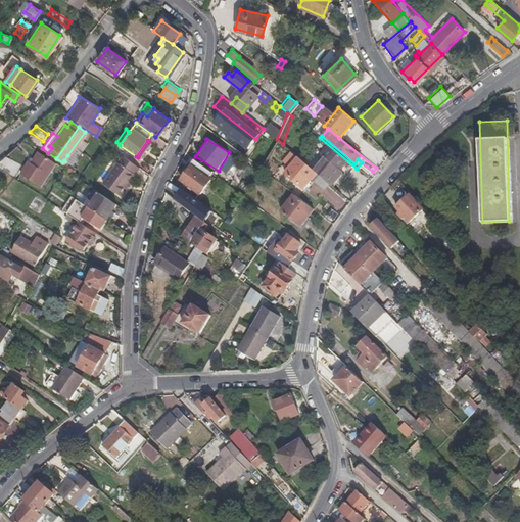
[(315,173),(329,184),(340,171),(337,168),(343,160),(325,144),(318,152),(322,157),(312,170),(315,173)]
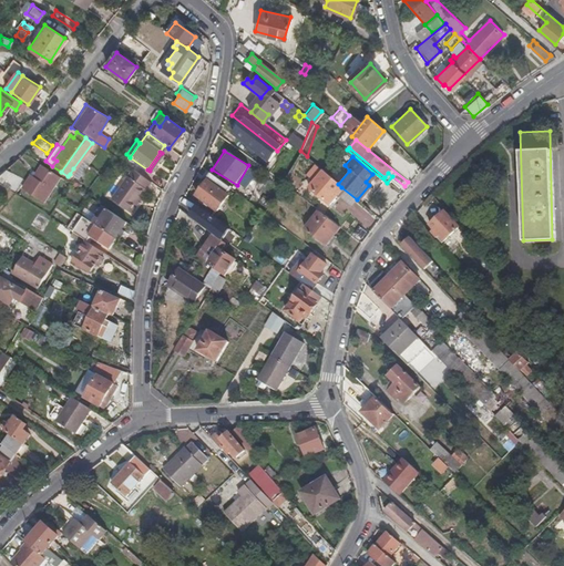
[(41,202),(59,176),(40,164),(32,175),(29,174),(20,187),(41,202)]
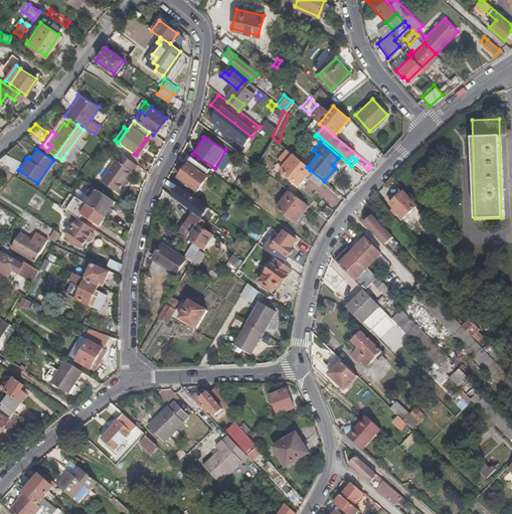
[(66,153),(63,158),(71,164),(74,159),(66,153)]
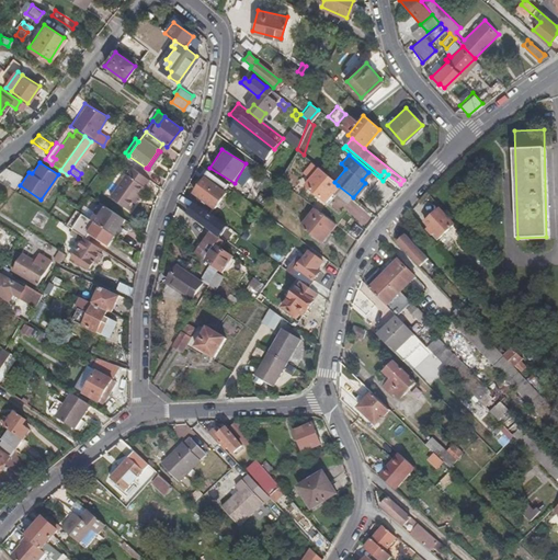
[(138,194),(148,180),(131,167),(109,198),(127,212),(136,200),(135,198),(138,194)]
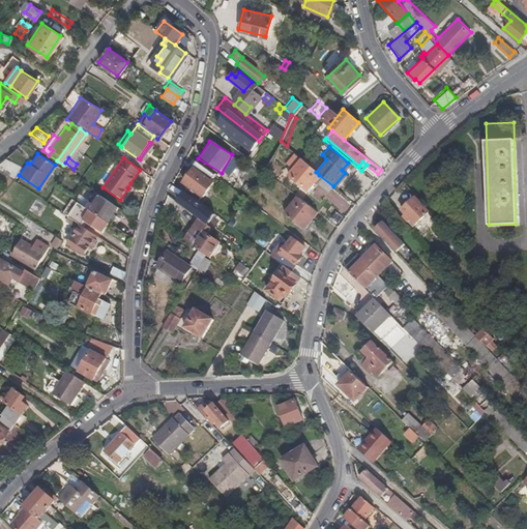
[(209,179),(213,174),(193,158),(189,164),(193,167),(183,181),(202,196),(212,182),(209,179)]
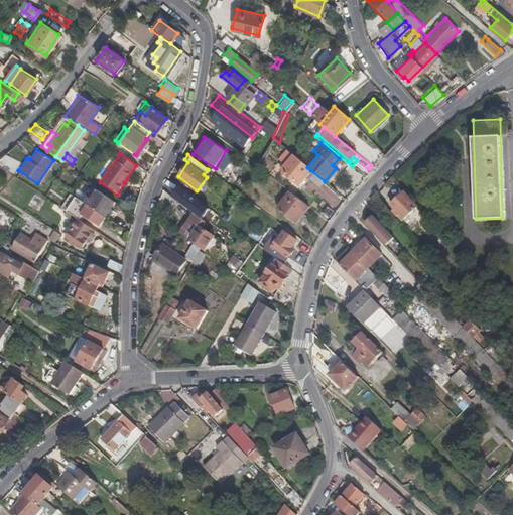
[(310,170),(307,167),(293,154),(277,172),(294,188),(310,170)]
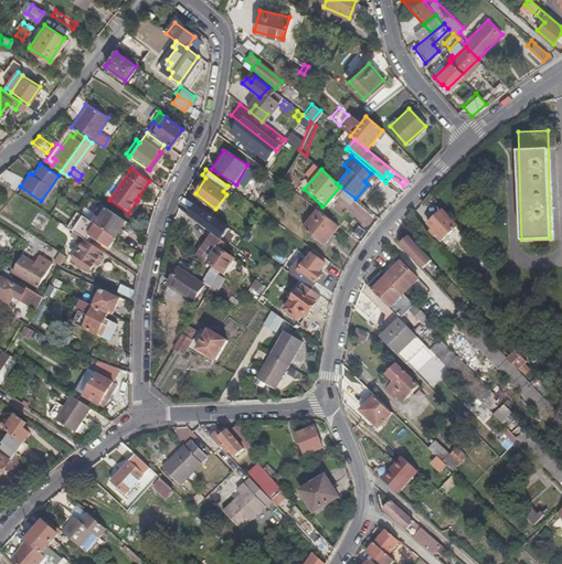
[(83,193),(86,189),(73,180),(71,184),(83,193)]
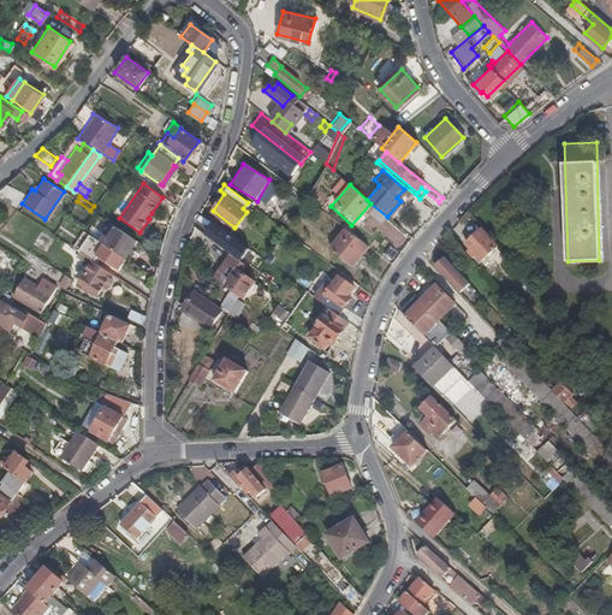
[(90,211),(99,216),(102,211),(94,206),(90,211)]
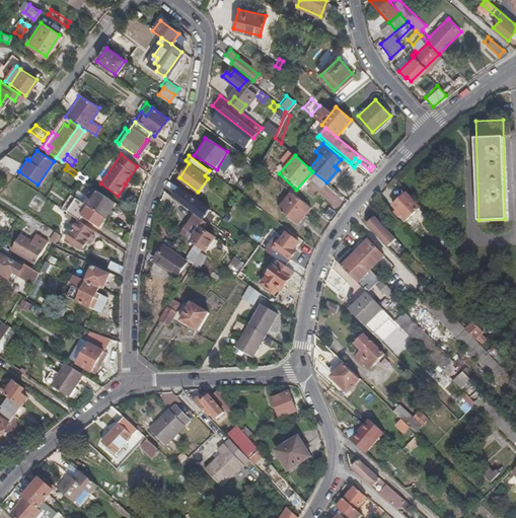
[(222,183),(214,177),(209,183),(217,190),(222,183)]
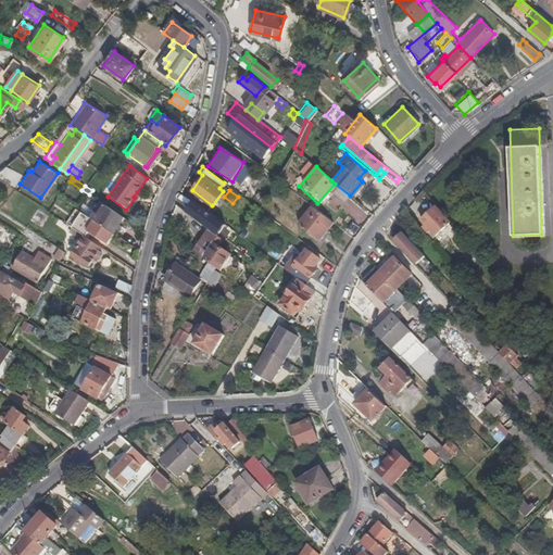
[(191,213),(198,204),(184,194),(177,202),(191,213)]
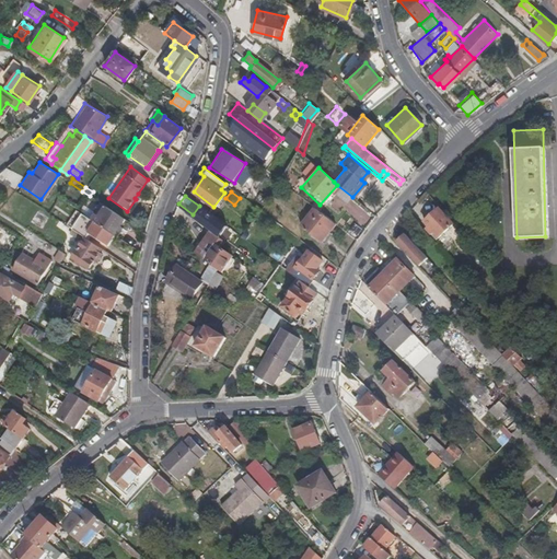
[(100,218),(107,207),(103,206),(96,216),(100,218)]
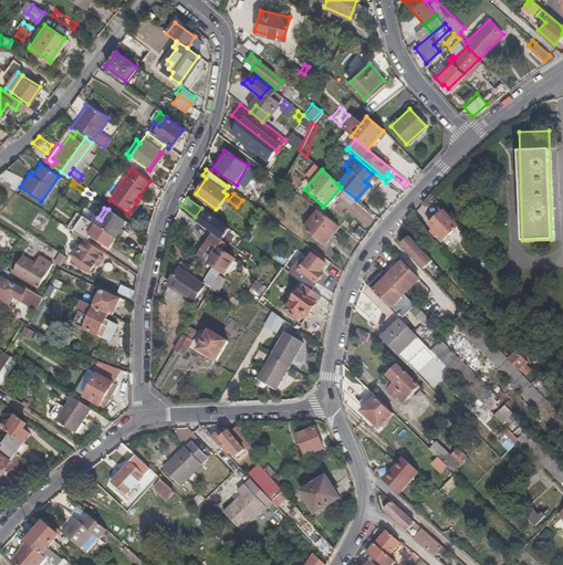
[(322,243),(336,225),(315,208),(301,227),(322,243)]
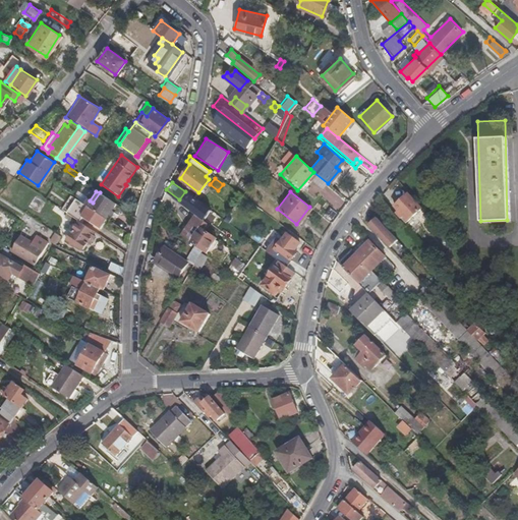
[(105,218),(115,204),(100,192),(93,203),(90,200),(87,205),(88,206),(105,218)]
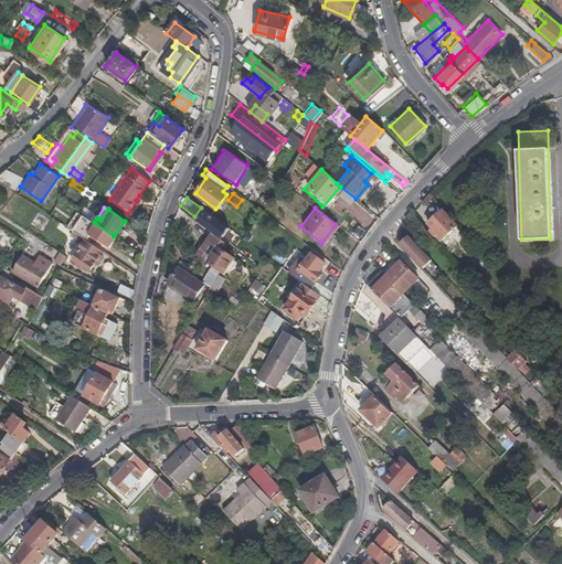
[(456,226),(441,210),(426,223),(432,229),(430,230),(439,241),(456,226)]
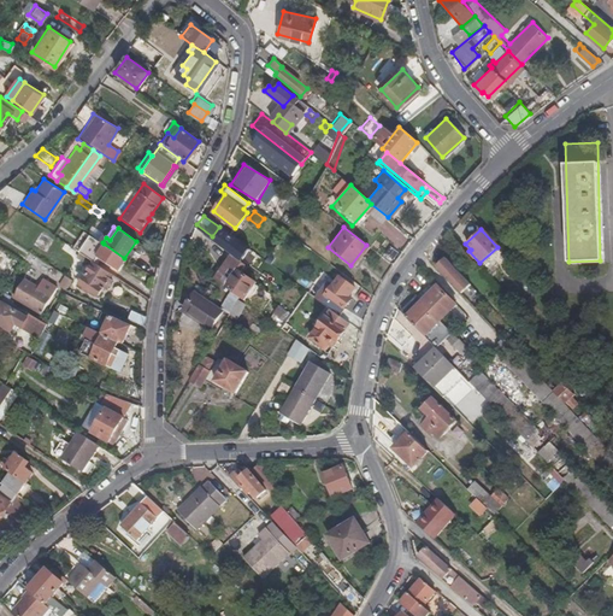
[(71,245),(78,251),(89,235),(81,230),(71,245)]
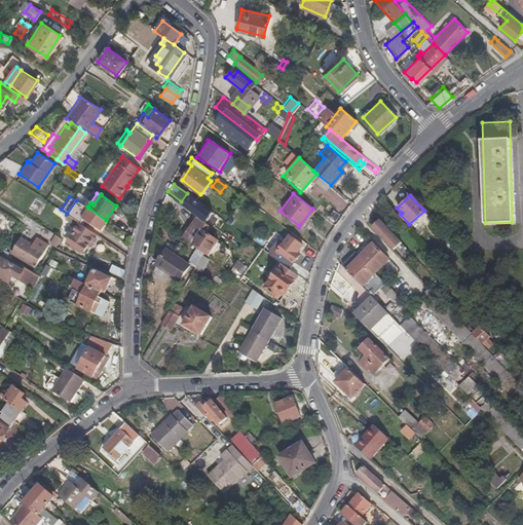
[(101,230),(107,221),(106,220),(88,208),(87,209),(76,200),(67,214),(80,222),(83,218),(90,222),(101,230)]
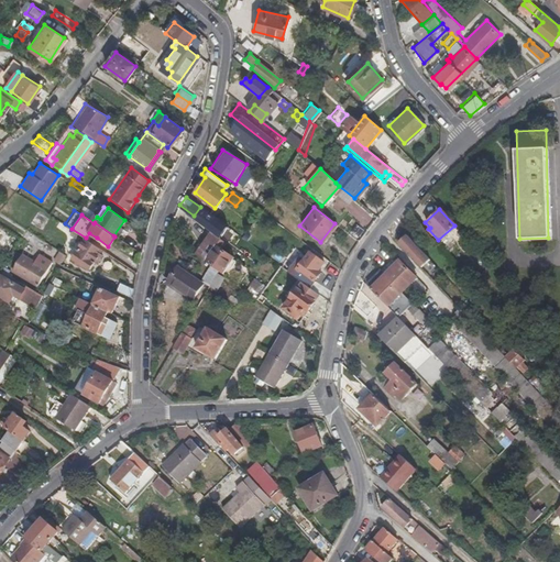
[(69,233),(83,242),(85,239),(72,230),(69,233)]
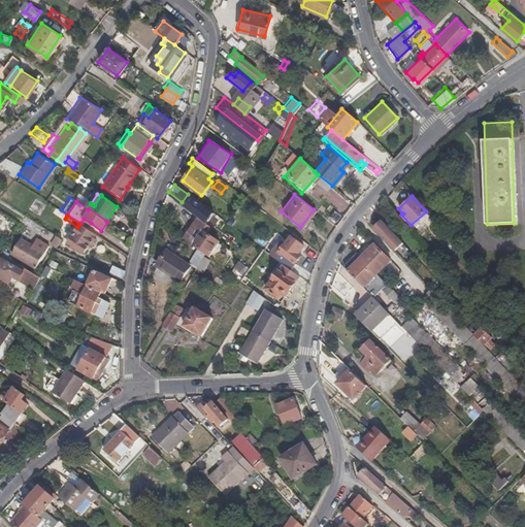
[(201,231),(206,224),(196,216),(181,237),(191,244),(192,244),(207,255),(217,242),(201,231)]
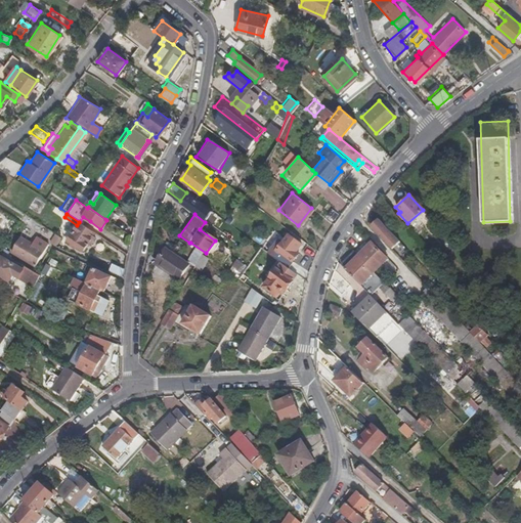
[(428,223),(430,221),(433,218),(429,214),(424,218),(428,223)]
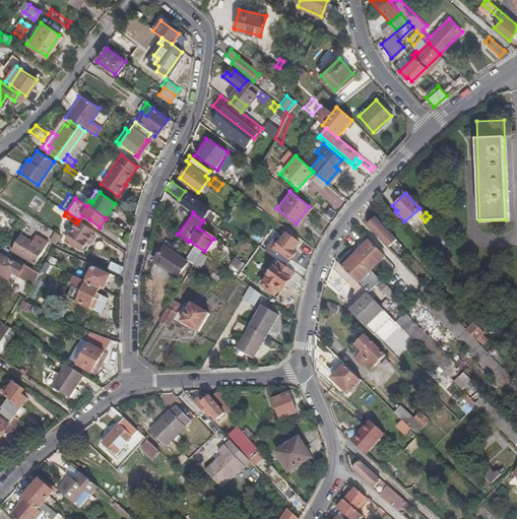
[(366,224),(380,240),(388,232),(375,216),(366,224)]
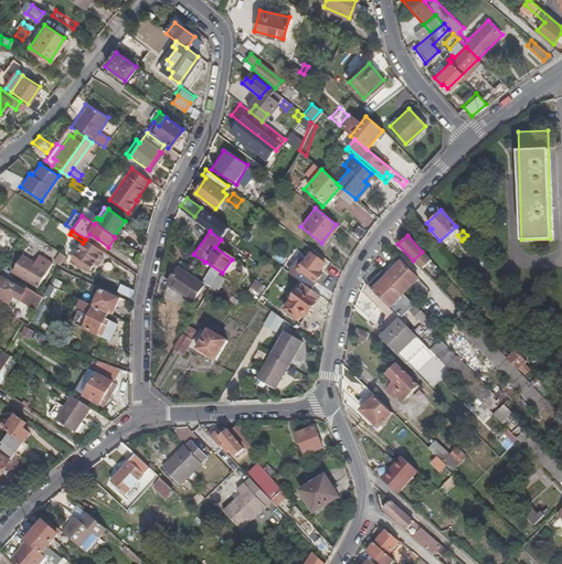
[(99,249),(105,253),(108,247),(97,238),(93,245),(99,249)]
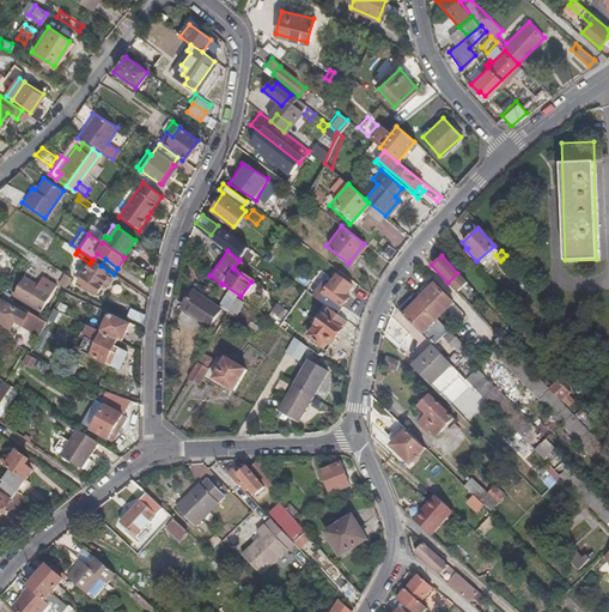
[(105,273),(108,271),(101,266),(92,260),(90,264),(77,284),(86,289),(87,288),(96,292),(102,285),(104,288),(111,278),(105,273)]
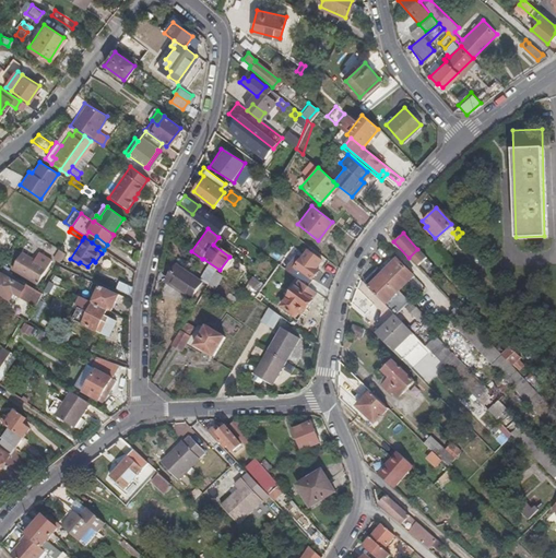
[(60,256),(62,250),(54,245),(50,250),(60,256)]
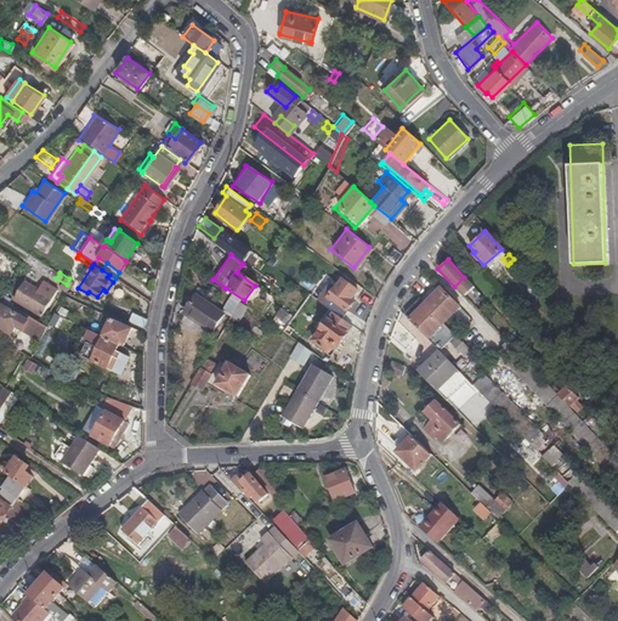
[(317,299),(332,310),(342,319),(347,310),(346,309),(352,300),(350,298),(355,291),(340,278),(332,289),(328,286),(317,299)]
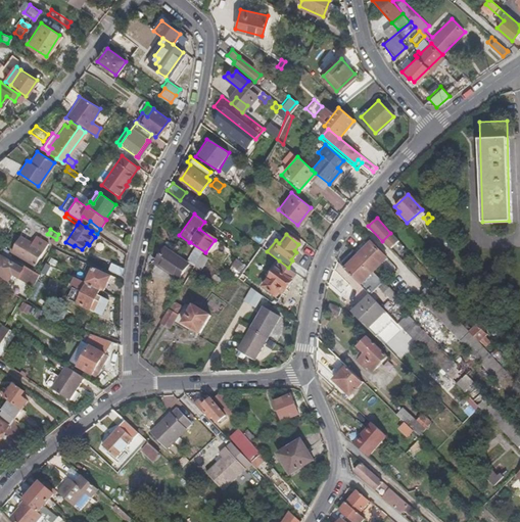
[(43,249),(19,235),(10,249),(34,265),(43,249)]
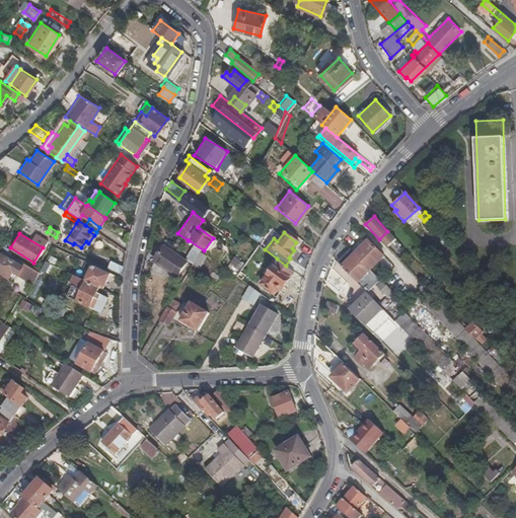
[(369,270),(383,255),(368,239),(354,253),(350,249),(337,262),(366,293),(374,285),(397,309),(402,303),(387,287),(386,288),(369,270)]
